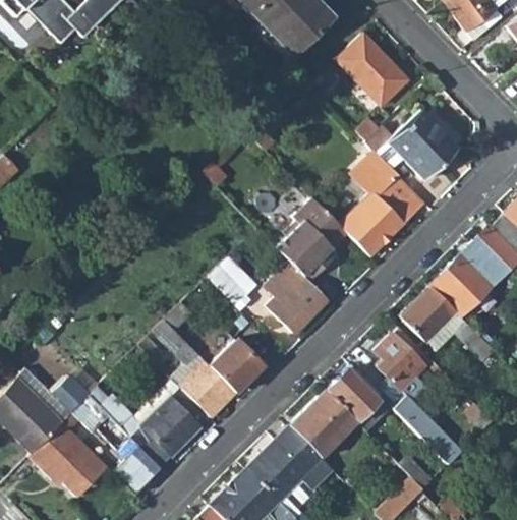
[(83,38),(123,0),(87,0),(90,2),(77,13),(63,0),(1,0),(0,1),(16,18),(25,8),(61,45),(75,31),(83,38)]
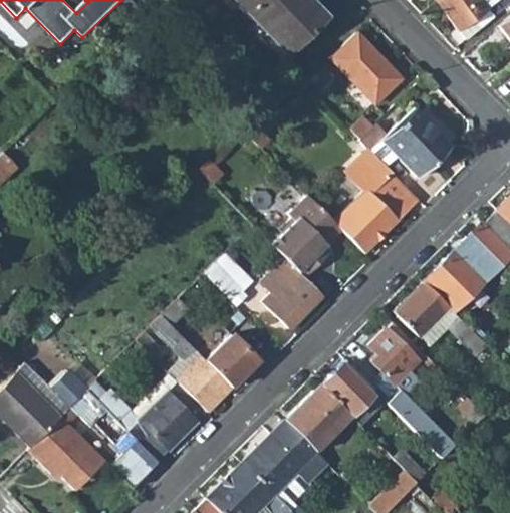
[(233,0),(286,55),(326,16),(309,0),(233,0)]
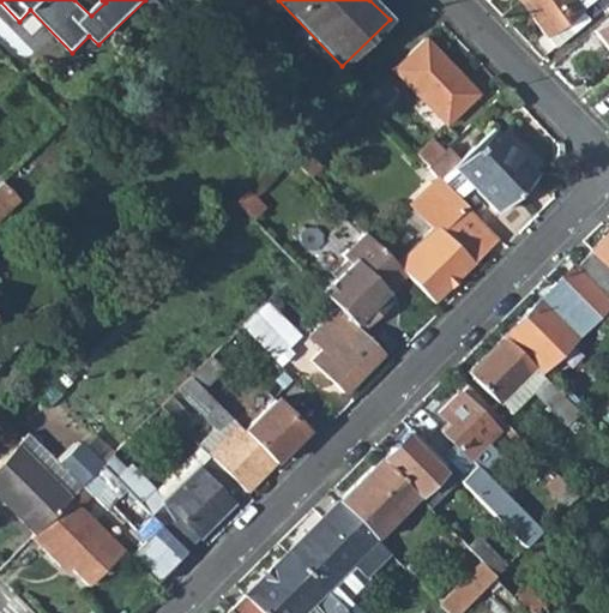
[(549,36),(584,11),(576,0),(526,0),(525,2),(549,36)]
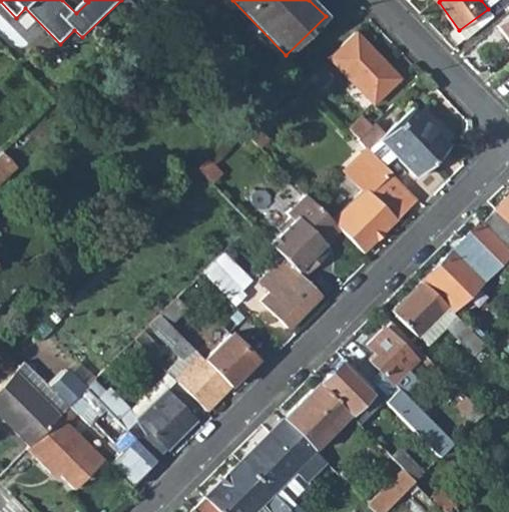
[(499,1),(497,0),(481,0),(488,9),(499,1)]
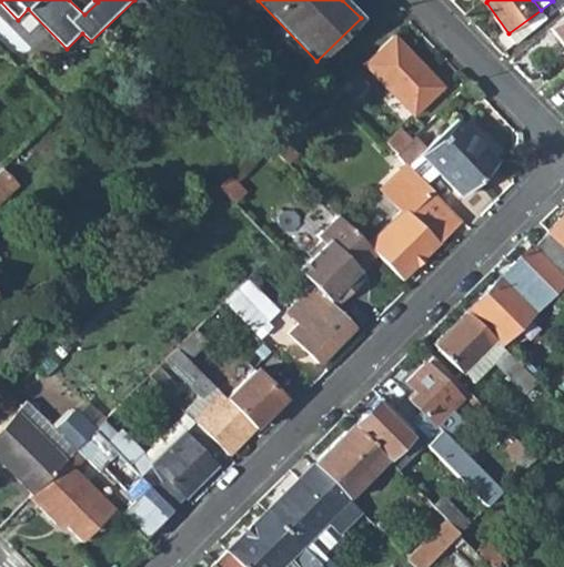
[(541,10),(509,33),(517,46),(549,20),(541,10)]
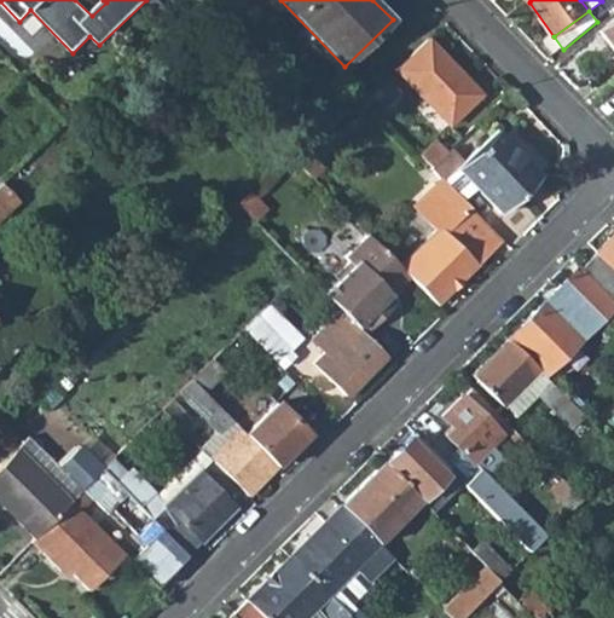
[(613,24),(603,33),(613,46),(613,24)]
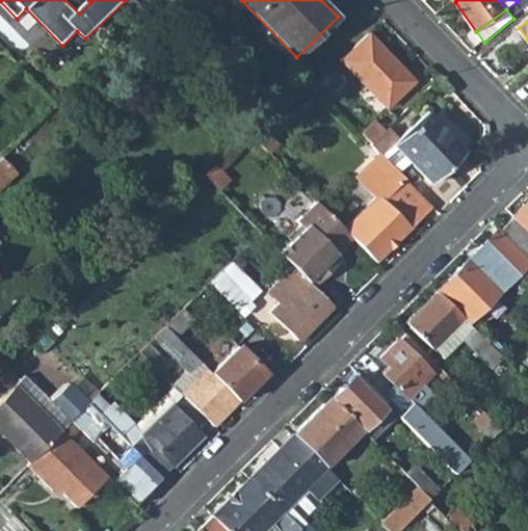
[(391,108),(417,82),(372,35),(346,61),(391,108)]
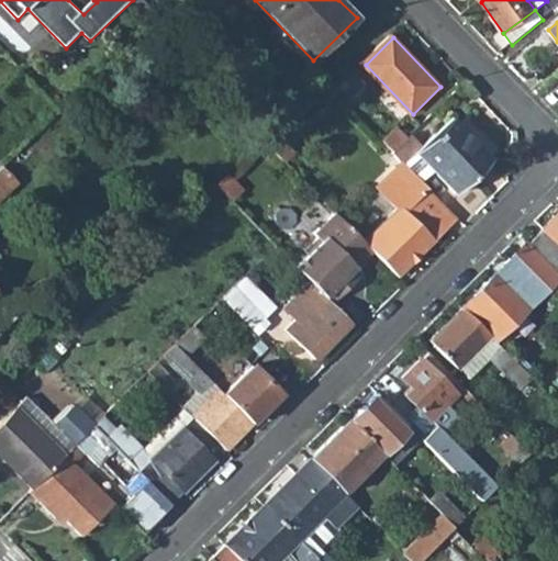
[(461,198),(497,163),(457,122),(427,149),(415,137),(411,142),(397,155),(404,164),(409,168),(422,156),(461,198)]
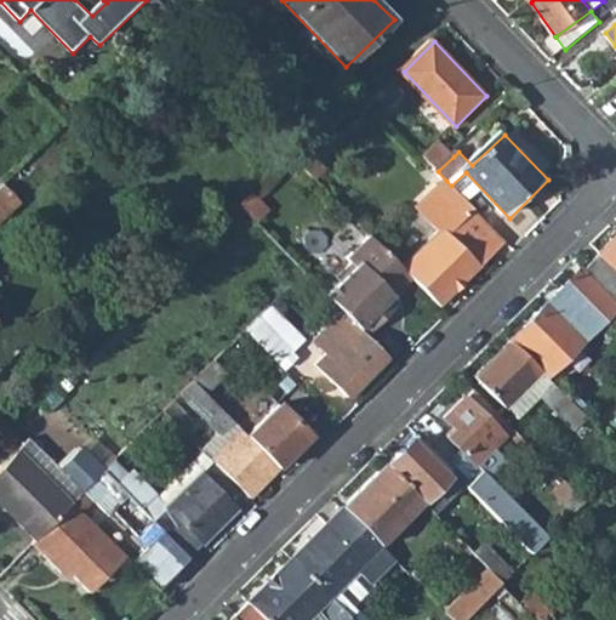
[(454,157),(443,144),(427,160),(438,171),(454,157)]
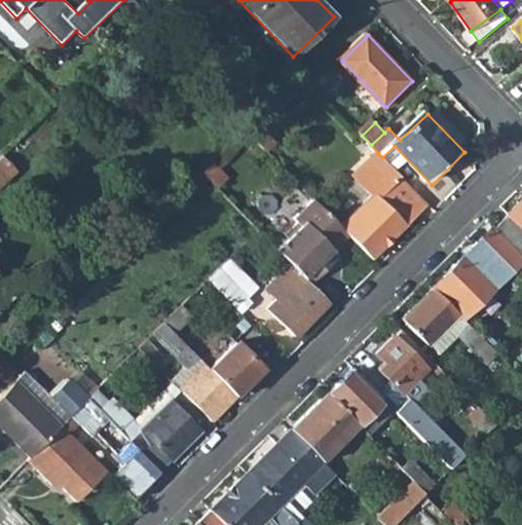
[(268,152),(275,145),(255,124),(248,132),(268,152)]
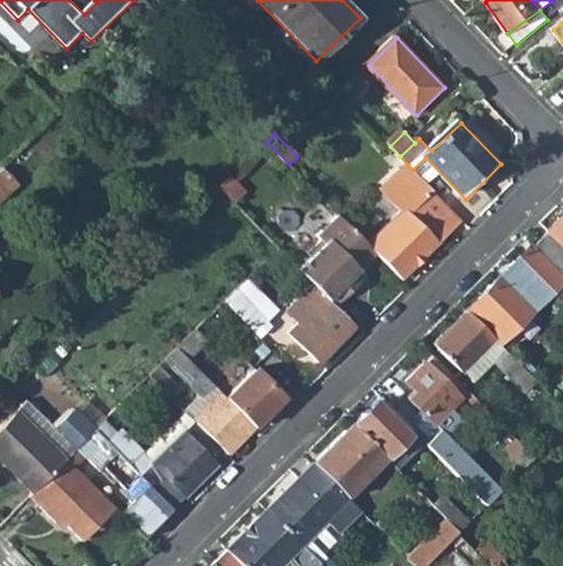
[(403,213),(370,245),(379,255),(405,280),(464,222),(412,170),(408,165),(382,191),(403,213)]
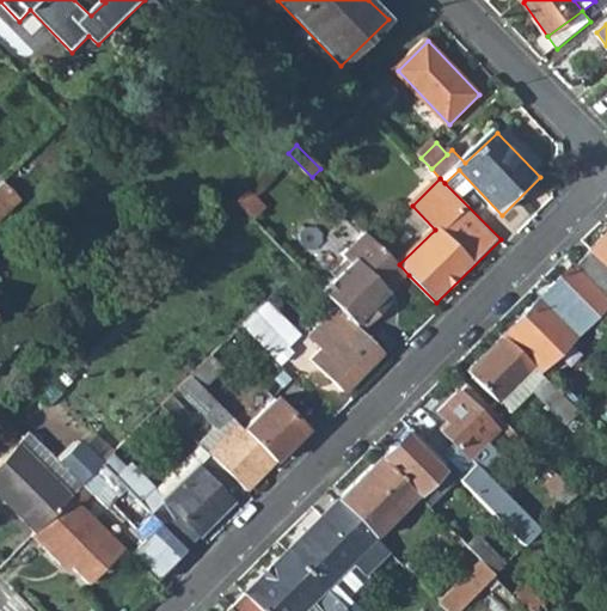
[(0,187),(0,218),(19,200),(4,184),(0,187)]
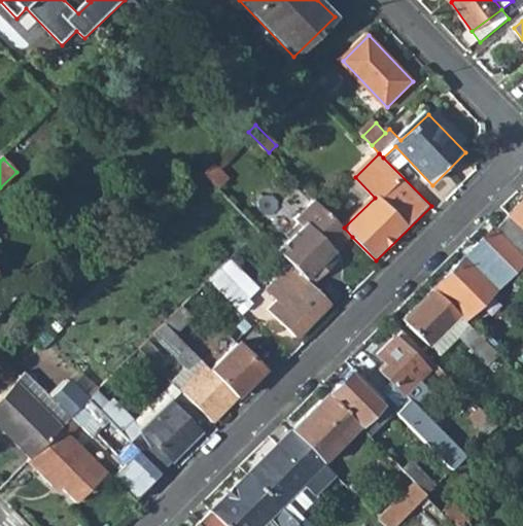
[(228,178),(215,164),(204,175),(217,188),(228,178)]
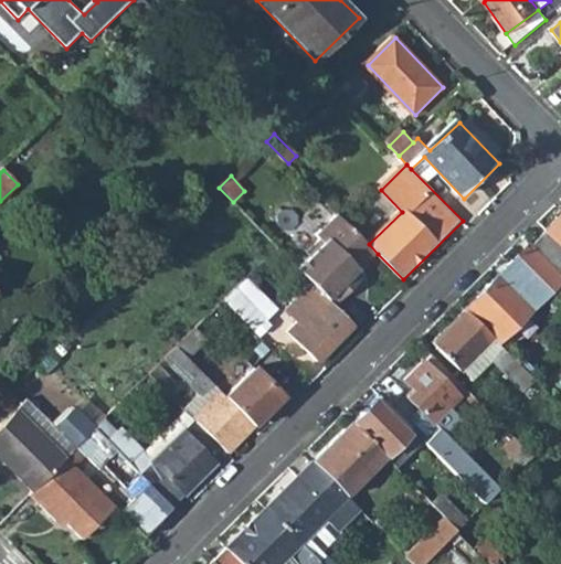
[(352,290),(352,278),(360,272),(378,254),(369,244),(338,214),(317,236),(319,240),(306,253),(309,257),(298,267),(314,283),(326,296),(336,306),(352,290)]
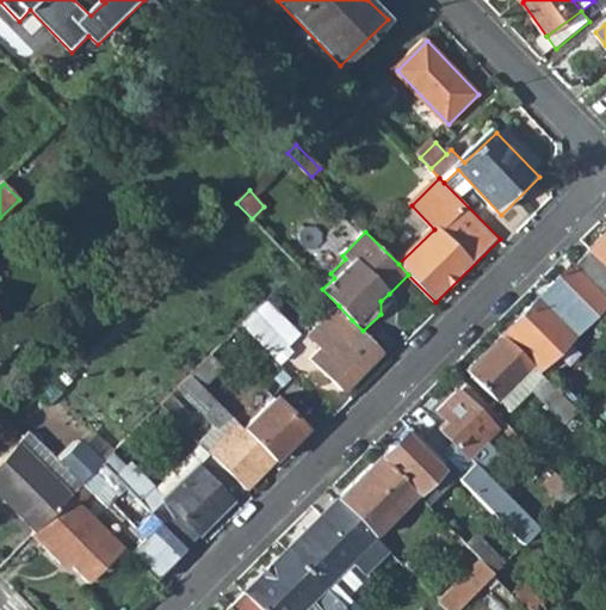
[(605,236),(577,266),(605,295),(605,236)]
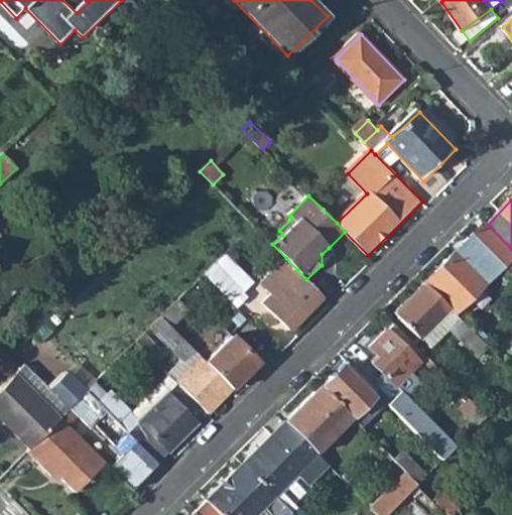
[(251,232),(255,236),(260,232),(256,228),(251,232)]
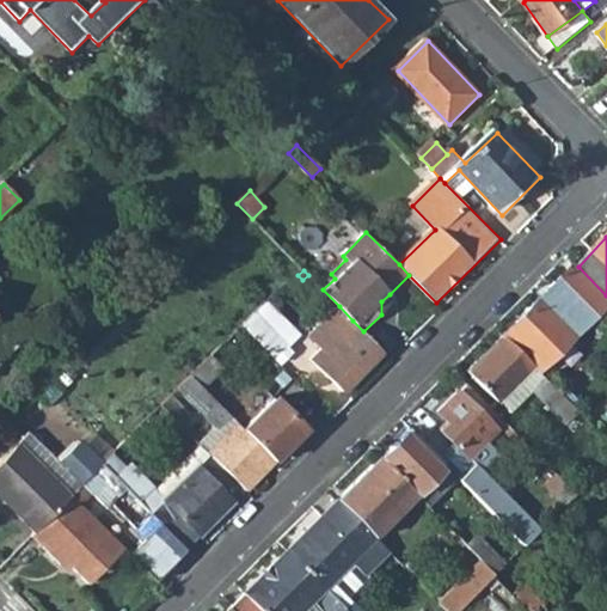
[(590,322),(557,286),(506,336),(540,372),(550,362),(590,322)]
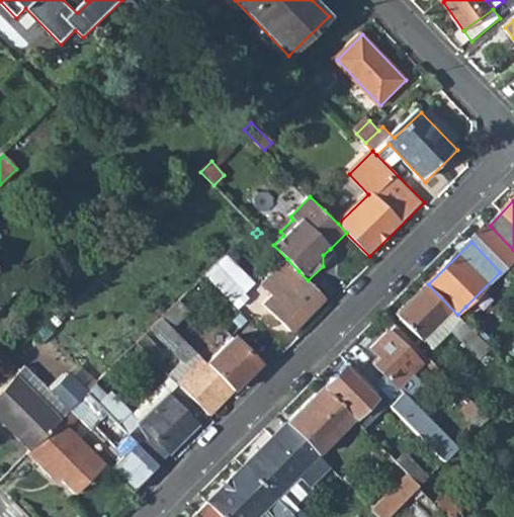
[(330,249),(323,255),(323,266),(335,254),(330,249)]
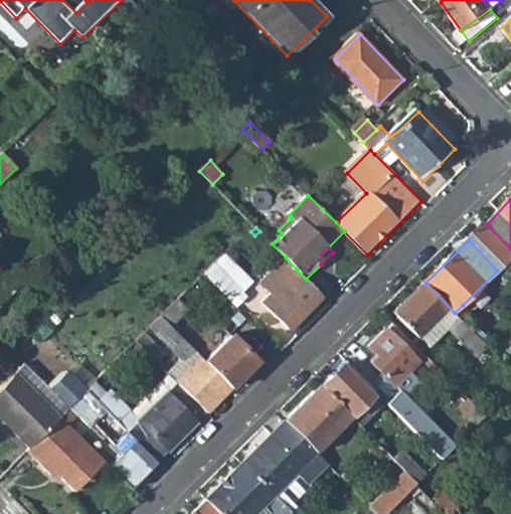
[(286,258),(262,282),(273,294),(295,272),(297,270),(286,258)]
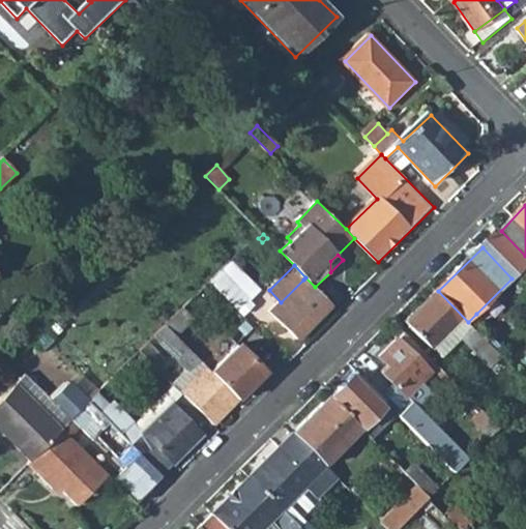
[(241,314),(253,302),(224,272),(212,284),(241,314)]
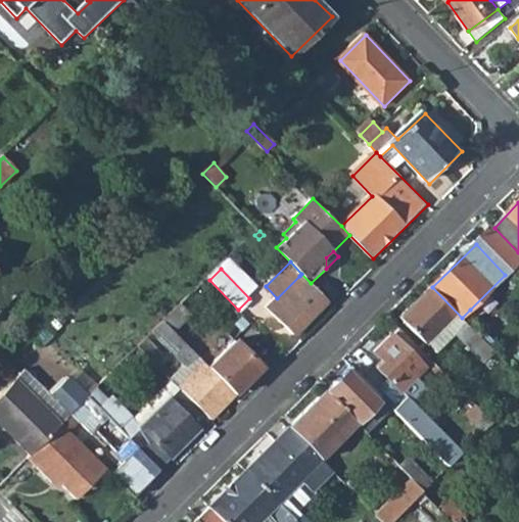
[(328,303),(299,276),(277,298),(268,307),(295,335),(328,303)]
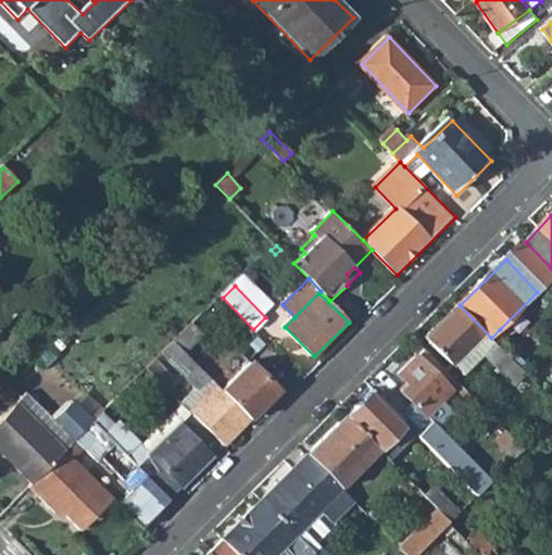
[(499,344),(491,338),(460,305),(427,338),(458,369),(460,367),(466,375),(499,344)]
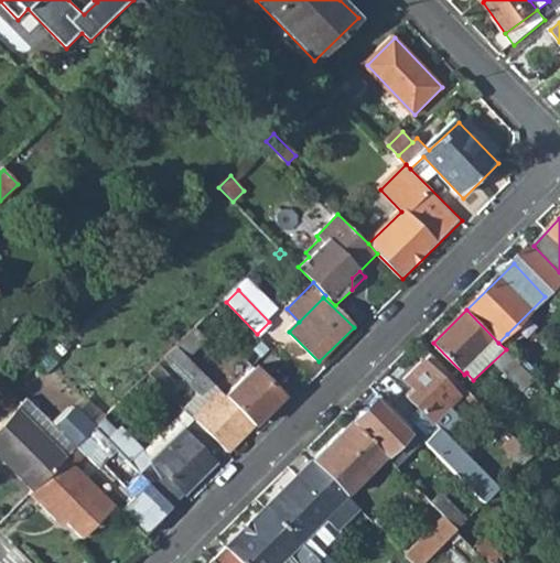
[(195,332),(183,344),(179,348),(189,358),(206,343),(195,332)]
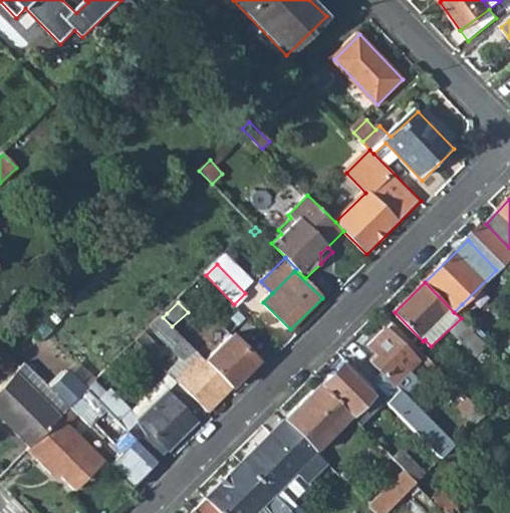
[(464,321),(471,314),(462,304),(454,312),(461,318),(464,321)]
